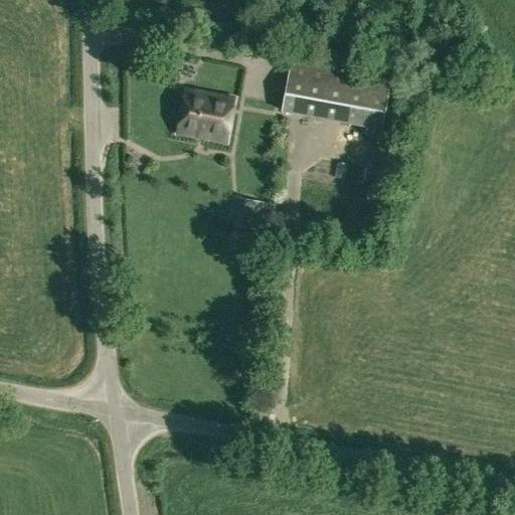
[(184,61),(181,57),(176,57),(172,60),(172,64),(174,68),(179,69),(183,66),(184,61)]
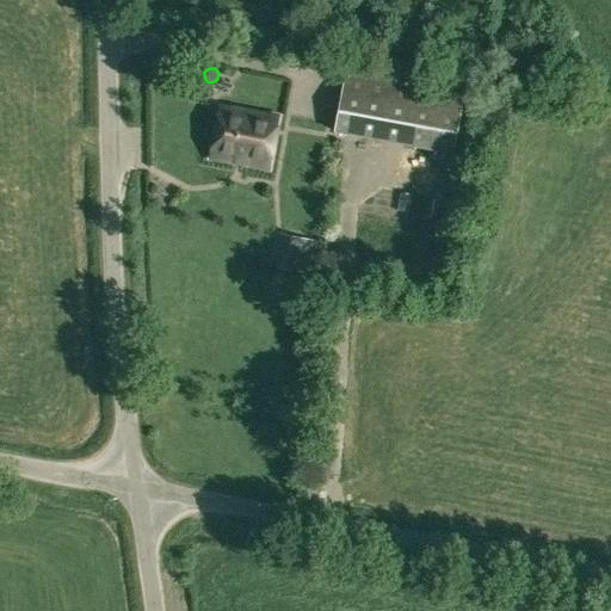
[(334,133),(454,155),(464,96),(345,73),(334,133)]
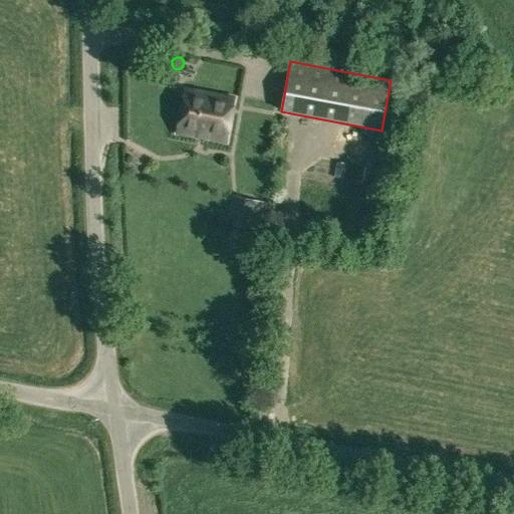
[(177,134),(227,143),(235,98),(186,89),(177,134)]
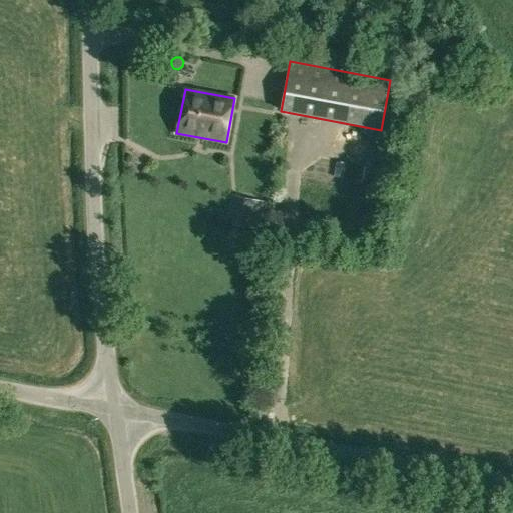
[(360,179),(373,181),(375,169),(362,166),(360,179)]
